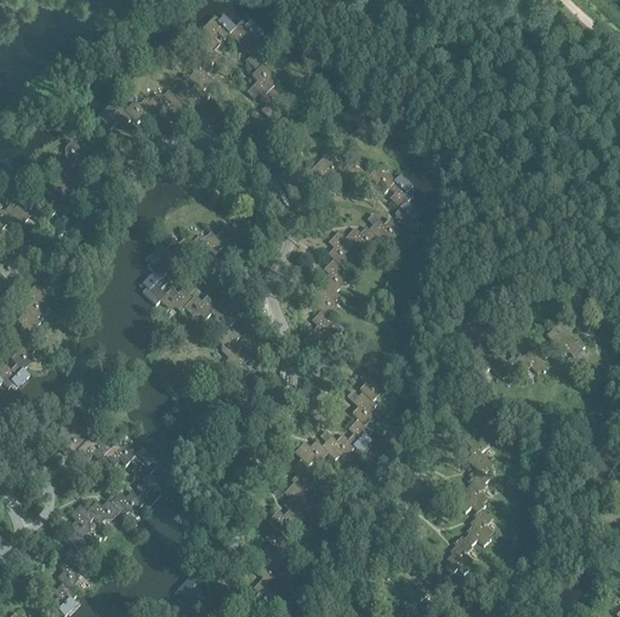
[(215,15),(202,28),(206,33),(212,38),(220,30),(223,34),(221,36),(223,39),(229,33),(228,33),(235,27),(235,26),(228,20),(220,20),(215,15)]
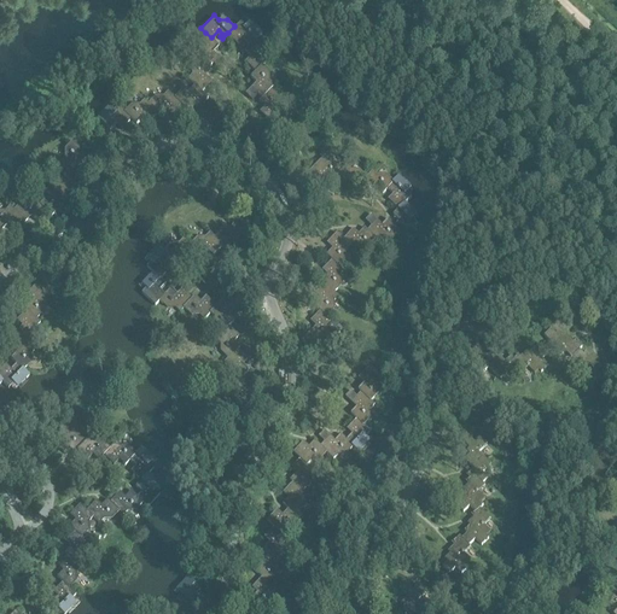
[(234,27),(227,33),(228,33),(238,42),(245,35),(249,39),(246,41),(249,42),(249,44),(256,36),(261,31),(254,24),(245,24),(240,19),(234,25),(234,27)]
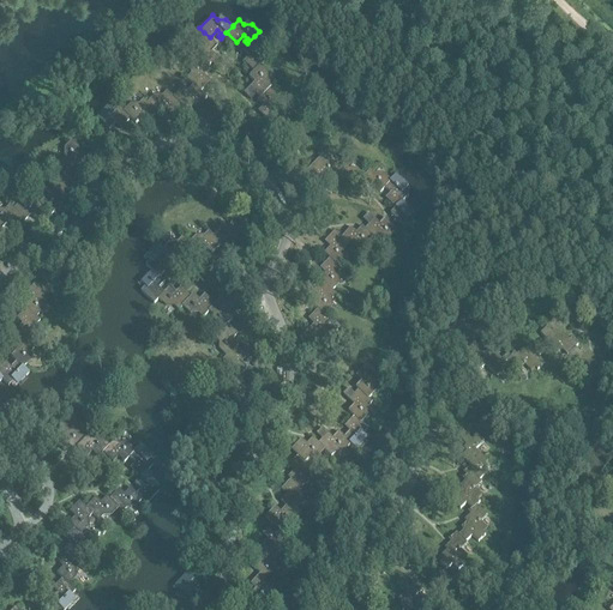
[(197,48),(193,53),(197,56),(197,55),(206,65),(210,60),(216,66),(222,60),(216,54),(209,47),(212,43),(215,46),(217,43),(210,37),(204,32),(197,40),(197,48)]
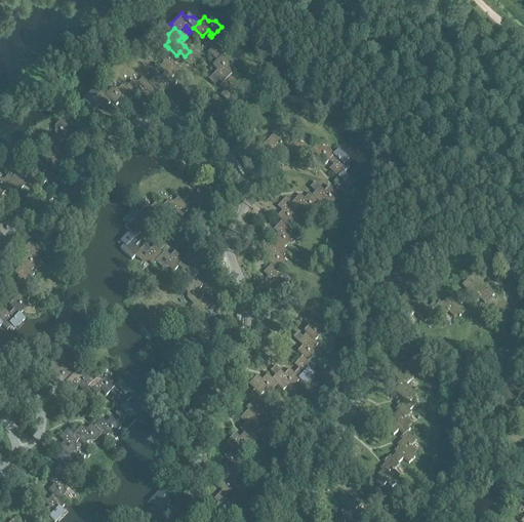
[(211,36),(207,41),(209,43),(211,41),(214,44),(208,50),(216,58),(223,53),(228,48),(224,44),(224,37),(217,31),(211,37),(211,36)]
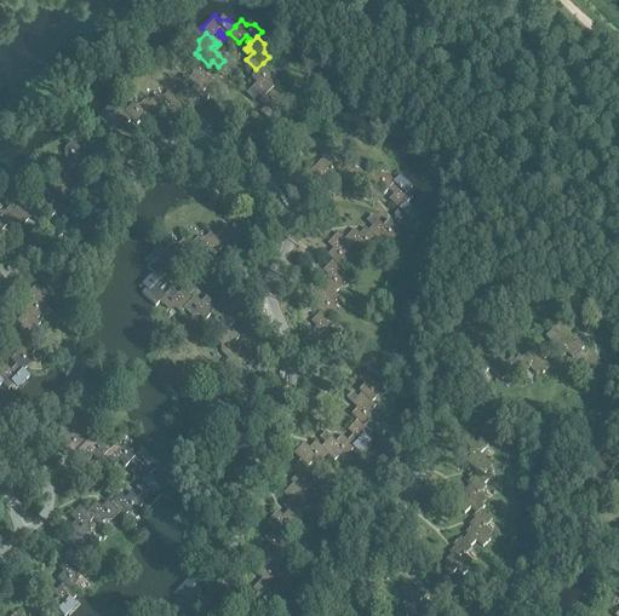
[(191,73),(188,78),(194,84),(201,90),(211,79),(204,72),(207,68),(208,70),(211,68),(208,65),(199,56),(199,57),(191,64),(191,73)]
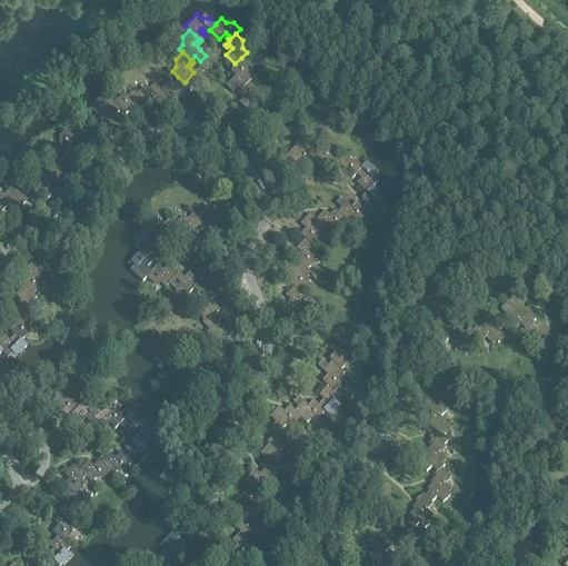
[(231,79),(226,85),(231,90),(237,85),(240,88),(249,79),(249,80),(252,76),(248,72),(248,65),(241,58),(235,63),(230,69),(232,71),(235,69),(238,72),(231,79)]
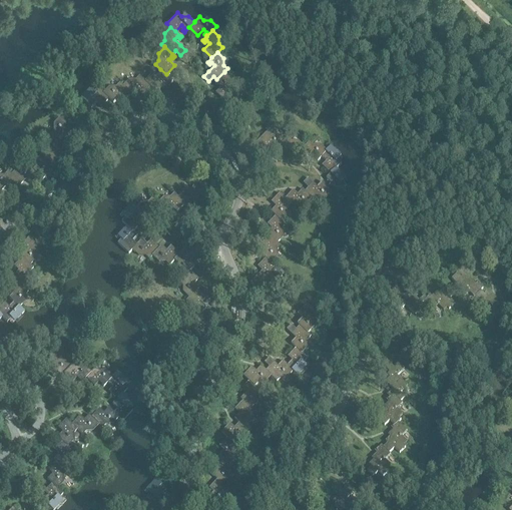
[(216,79),(214,81),(216,83),(218,81),(221,84),(215,91),(223,99),(234,88),(230,84),(230,78),(224,72),(224,71),(216,79)]
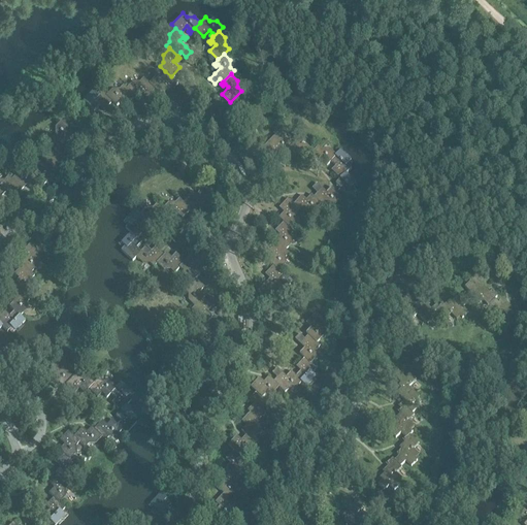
[(126,86),(126,87),(134,94),(136,96),(138,94),(136,93),(139,90),(145,96),(154,87),(149,81),(143,75),(139,79),(132,79),(126,86)]
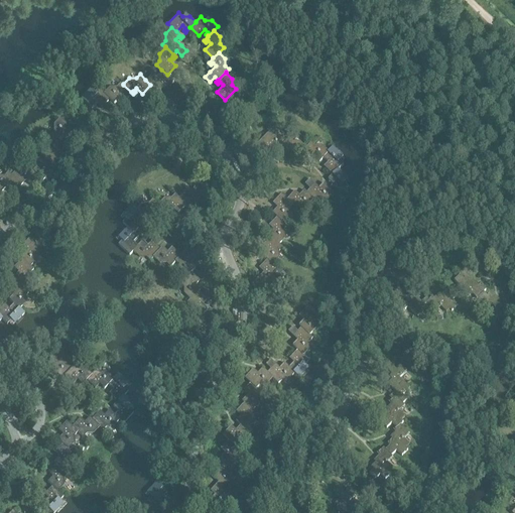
[(104,92),(109,97),(113,102),(115,100),(113,98),(116,95),(123,101),(131,92),(123,85),(123,84),(120,81),(117,85),(110,85),(104,92)]
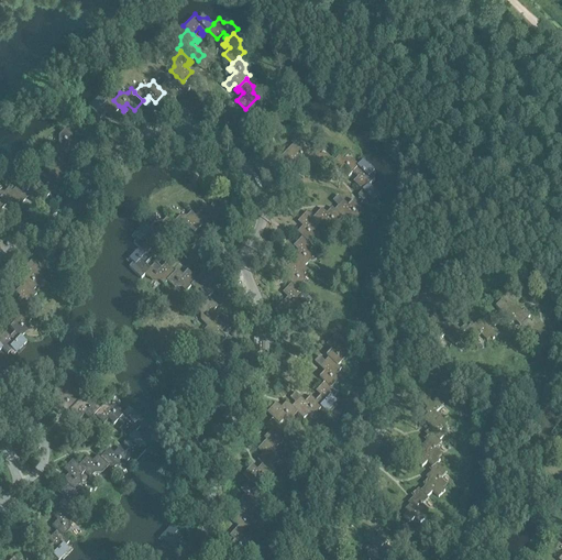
[(95,98),(88,106),(99,116),(101,113),(99,112),(102,108),(110,116),(119,106),(113,100),(107,94),(102,98),(95,98)]
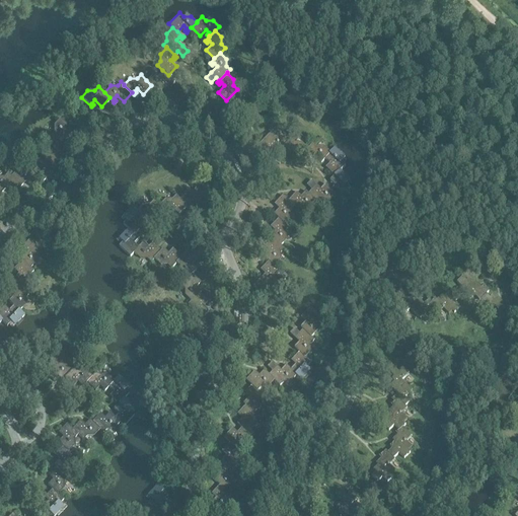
[(53,130),(50,134),(53,137),(61,144),(69,136),(63,130),(66,127),(67,128),(69,126),(59,117),(53,123),(53,130)]
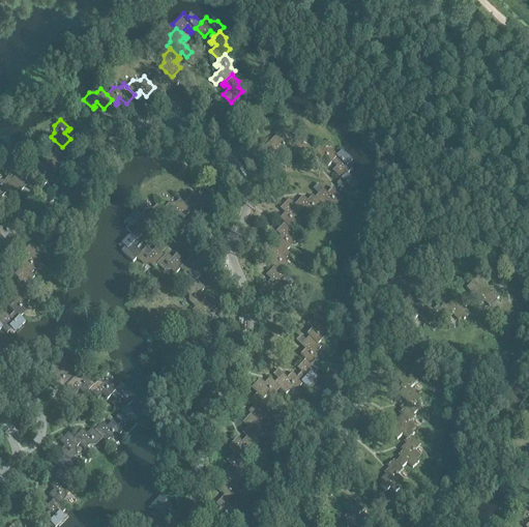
[(275,134),(264,145),(273,153),(280,147),(283,150),(282,152),(284,154),(286,151),(293,143),(287,137),(280,138),(275,134)]
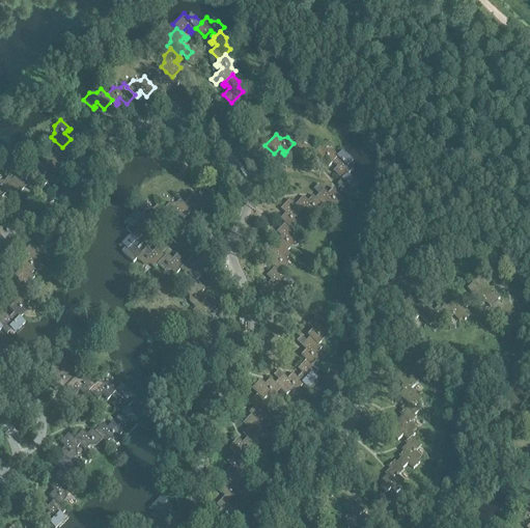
[(294,143),(286,151),(295,160),(301,154),(304,157),(303,159),(305,161),(309,156),(314,149),(308,143),(301,144),(297,140),(294,143)]
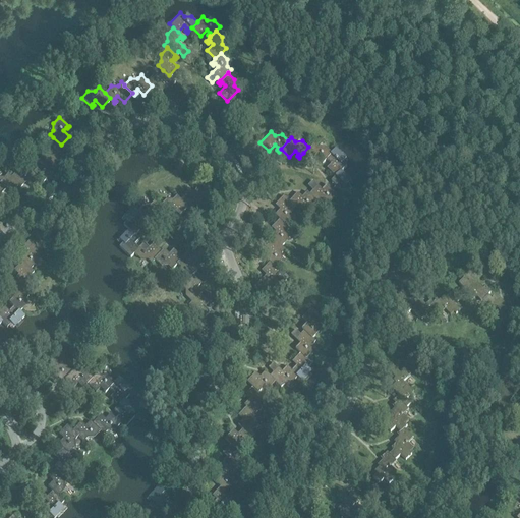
[(331,151),(326,157),(328,159),(330,157),(333,160),(327,166),(335,174),(340,169),(341,169),(346,163),(342,159),(342,152),(335,146),(331,151)]
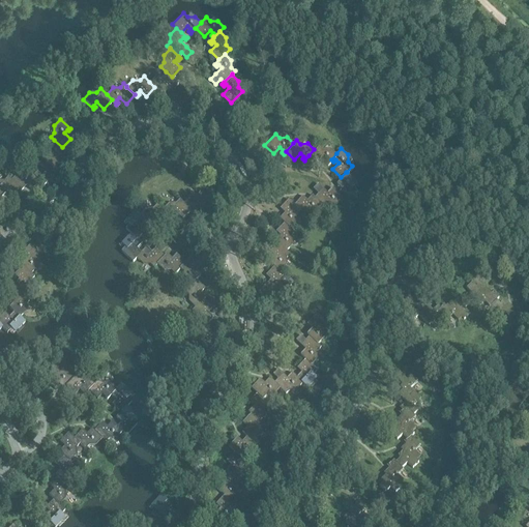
[(33,173),(38,178),(38,179),(42,183),(45,181),(43,179),(47,176),(53,182),(61,173),(56,168),(50,163),(47,166),(39,167),(33,173)]
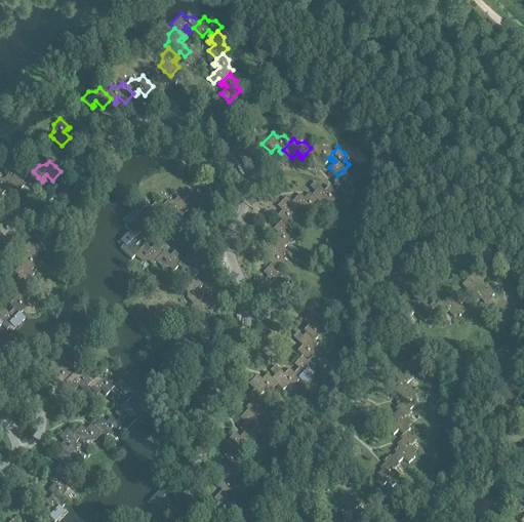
[(10,176),(17,184),(17,185),(21,187),(22,185),(21,183),(24,179),(30,186),(38,177),(38,176),(33,171),(27,166),(24,169),(16,170),(10,176)]
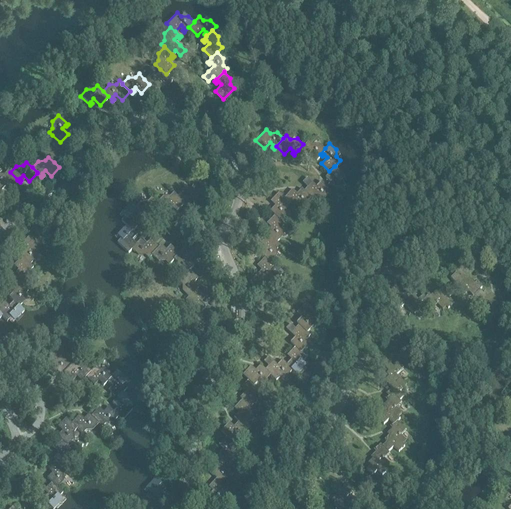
[(329,171),(325,175),(327,177),(328,176),(332,179),(326,184),(326,185),(331,189),(330,190),(334,193),(345,182),(341,178),(341,171),(335,166),(334,166),(329,171)]
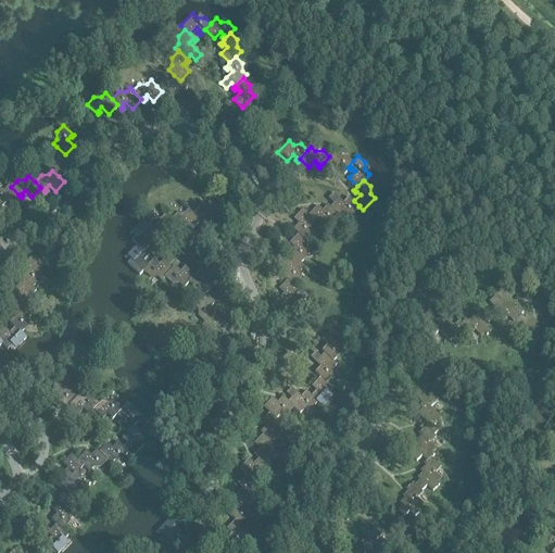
[(0,205),(2,203),(0,201),(3,198),(10,204),(15,209),(21,203),(15,199),(19,196),(19,195),(11,187),(8,184),(3,187),(0,187),(0,205)]
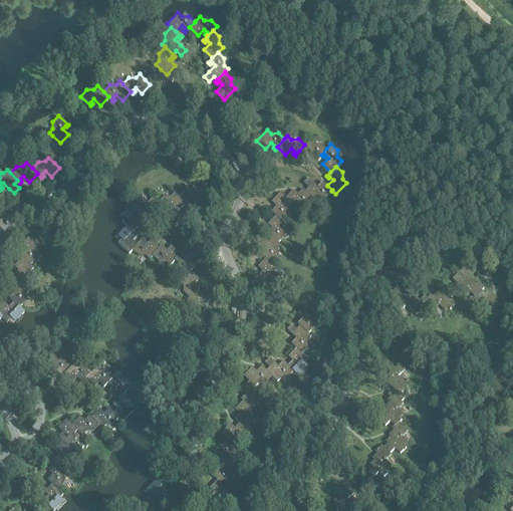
[(308,177),(303,182),(308,186),(305,190),(304,190),(312,197),(312,198),(315,201),(319,197),(326,197),(331,191),(332,190),(327,186),(327,185),(322,181),(320,183),(322,184),(319,187),(312,181),(308,177)]
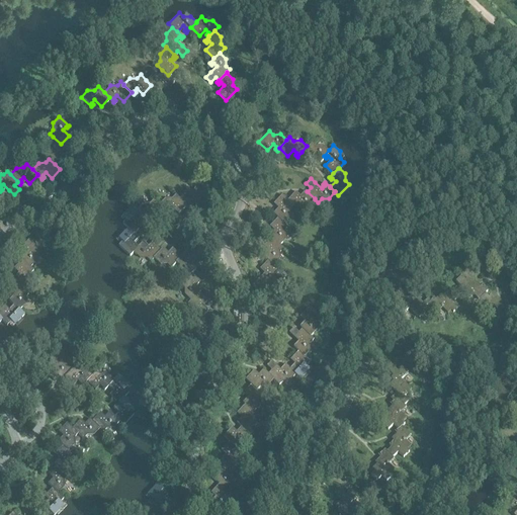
[(287,198),(292,203),(292,204),(296,207),(297,209),(299,207),(302,205),(309,205),(315,199),(315,198),(307,191),(308,191),(305,189),(303,191),(305,192),(302,196),(295,189),(287,198)]
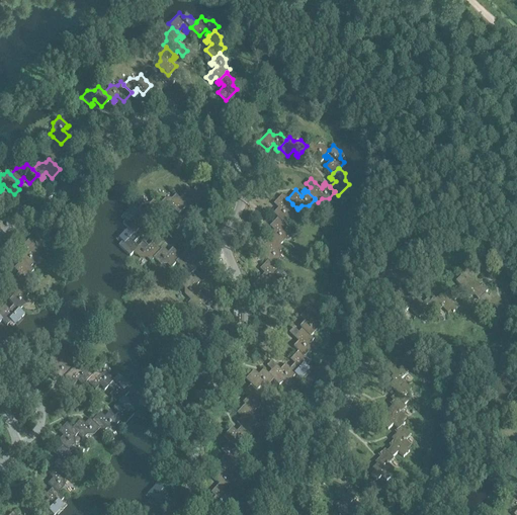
[(159,203),(164,208),(169,213),(170,211),(169,209),(170,207),(172,206),(173,207),(178,212),(182,207),(186,203),(178,196),(175,192),(172,196),(165,196),(159,203)]
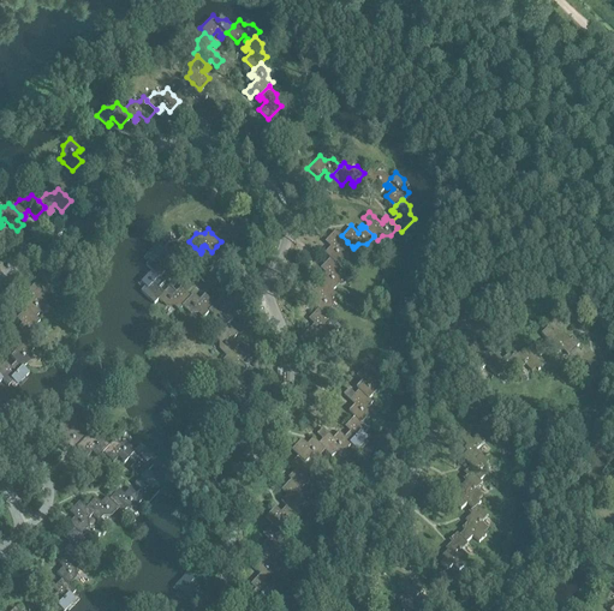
[(327,249),(325,251),(329,256),(337,262),(344,255),(343,246),(347,243),(347,241),(341,235),(334,229),(325,239),(332,246),(328,251),(327,249)]
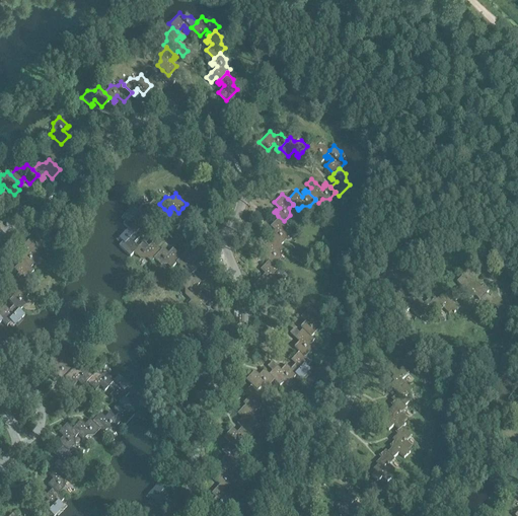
[(137,208),(137,209),(142,214),(147,218),(148,216),(147,215),(150,212),(156,218),(164,209),(159,204),(153,198),(150,202),(143,202),(137,208)]
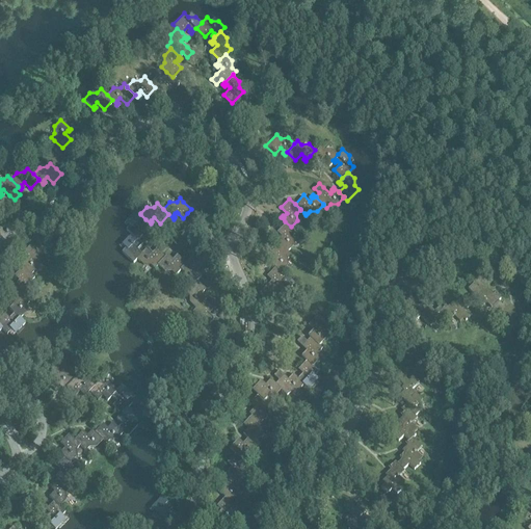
[(129,222),(126,227),(131,233),(131,232),(137,238),(137,237),(145,229),(139,222),(142,219),(143,221),(145,219),(140,214),(140,213),(135,209),(131,213),(129,215),(129,222)]
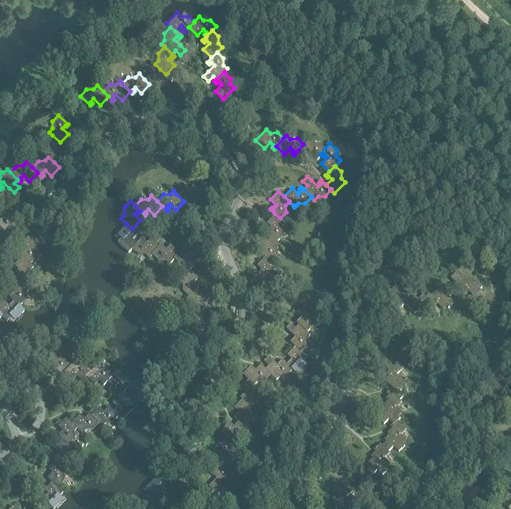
[(268,229),(266,231),(268,233),(276,240),(282,234),(282,227),(285,223),(280,218),(274,213),(266,221),(272,228),(269,231),(268,229)]
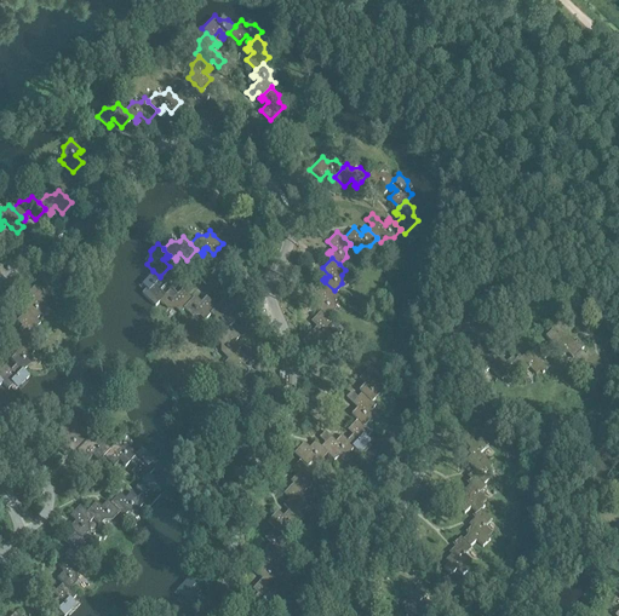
[(147,286),(142,291),(149,299),(155,304),(159,299),(165,293),(158,286),(161,282),(164,285),(166,282),(160,276),(160,277),(153,270),(153,271),(145,277),(147,286)]
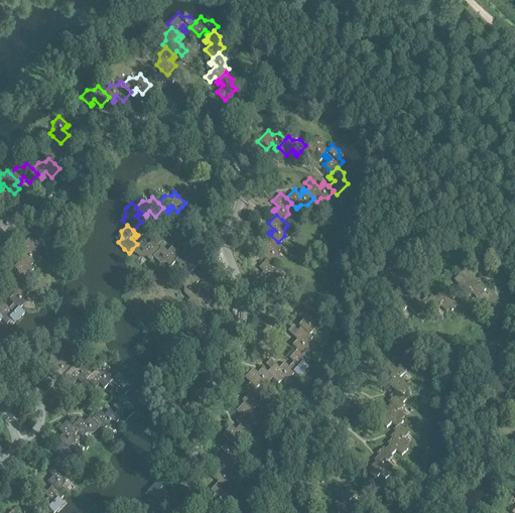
[(137,244),(132,249),(138,255),(145,255),(149,259),(152,255),(160,247),(159,247),(156,244),(160,239),(155,234),(151,239),(145,245),(142,242),(144,241),(142,239),(137,244)]
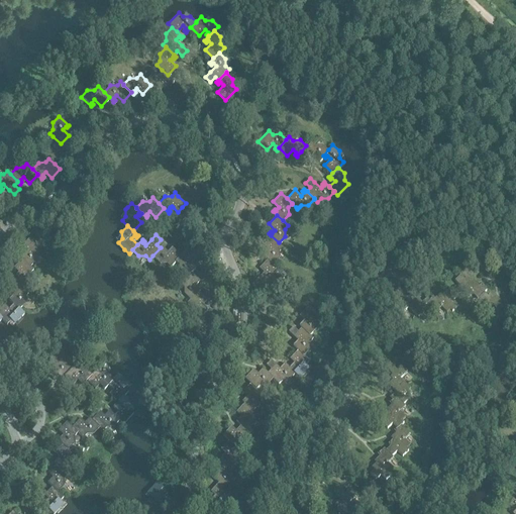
[(265,251),(263,253),(267,258),(273,263),(279,257),(279,249),(282,245),(279,242),(271,235),(263,243),(269,249),(266,253),(265,251)]
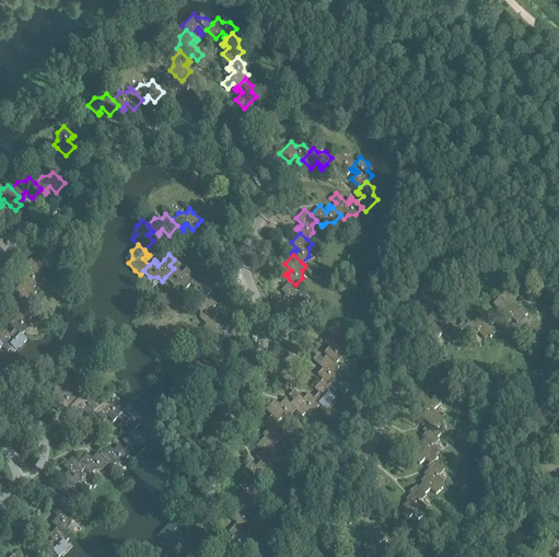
[(174,268),(165,277),(172,283),(179,283),(184,288),(189,281),(196,275),(195,275),(186,266),(179,274),(176,270),(178,268),(176,266),(173,268),(174,268)]
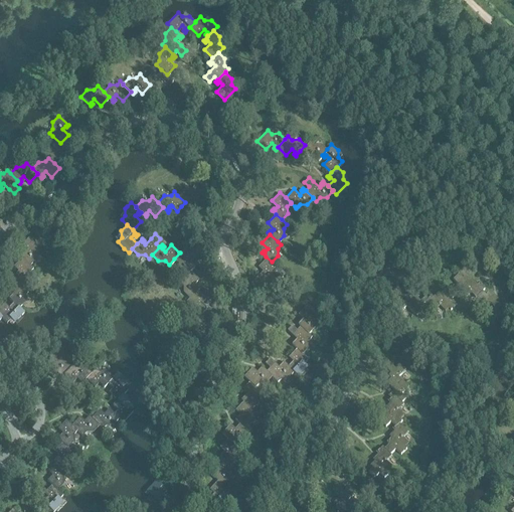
[(180,252),(174,259),(178,262),(178,269),(184,275),(190,270),(194,266),(192,264),(190,265),(187,262),(193,256),(185,247),(179,252),(180,252)]
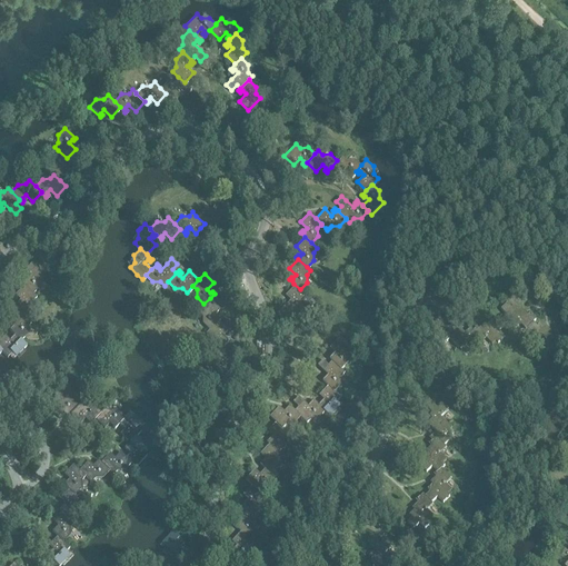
[(287,301),(285,304),(296,314),(302,307),(302,299),(307,295),(300,289),(294,284),(285,294),(292,300),(289,304),(287,301)]
